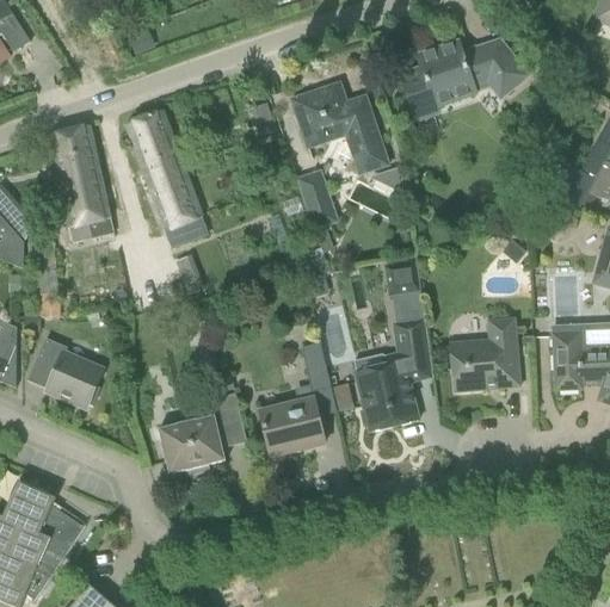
[(31,41),(4,0),(0,0),(0,33),(4,31),(16,50),(31,41)]
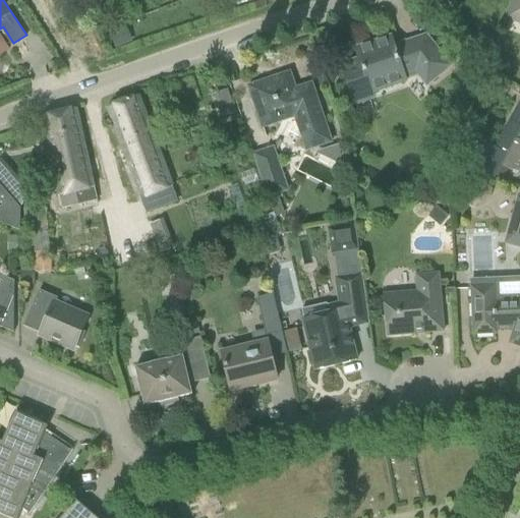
[(511,0),(506,16),(519,21),(519,0),(511,0)]
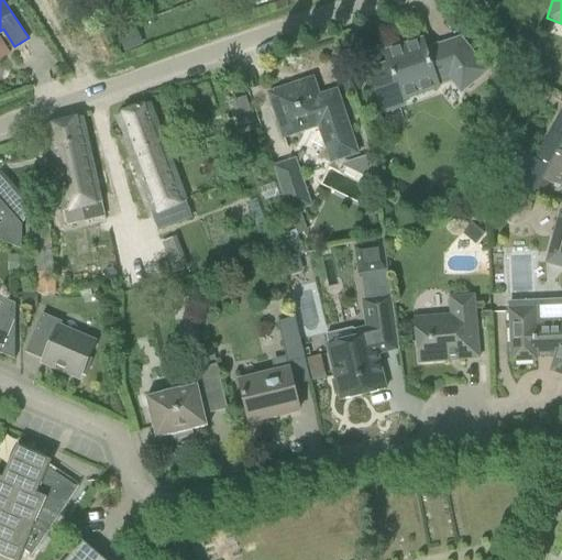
[(0,35),(0,58),(11,52),(0,35)]
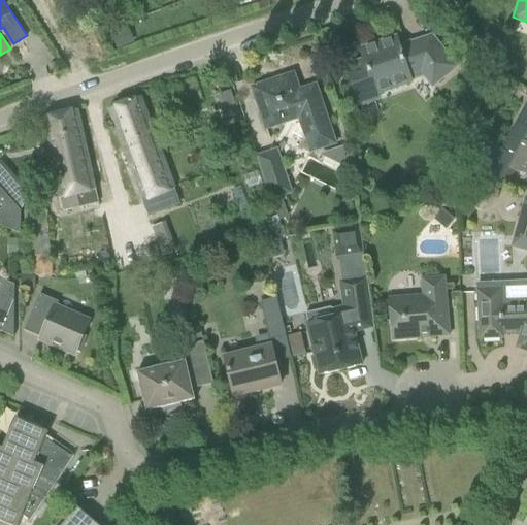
[(364,58),(347,64),(356,92),(373,86),(375,92),(379,91),(412,79),(426,74),(433,84),(455,65),(432,35),(414,41),(400,45),(397,36),(361,48),(364,58)]
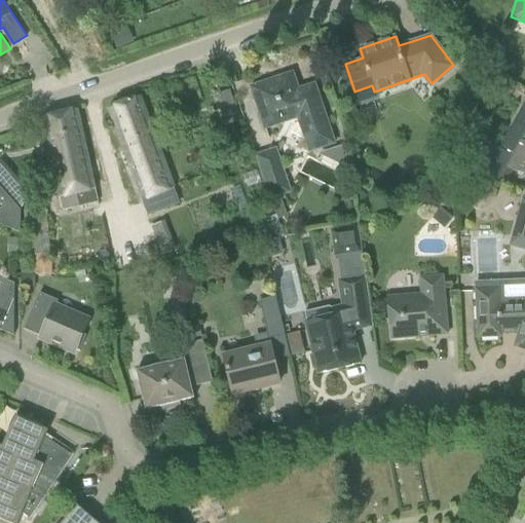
[(309,150),(334,142),(314,82),(298,87),(293,71),(284,74),(286,78),(275,82),(269,79),(251,85),(265,127),(298,116),(309,150)]
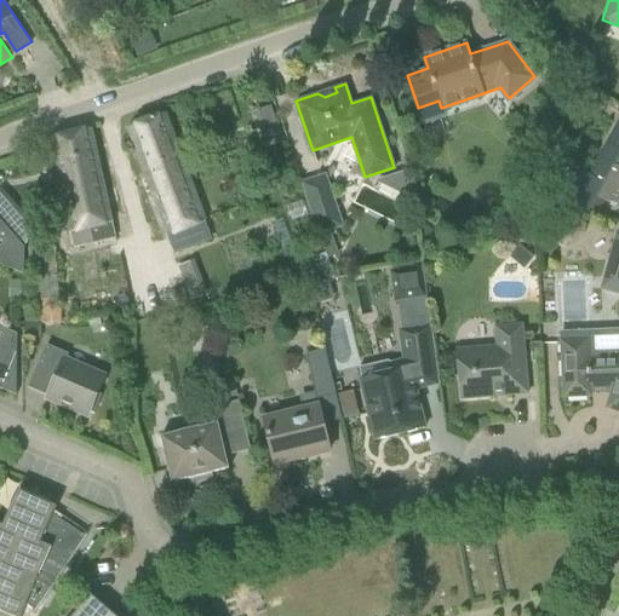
[(165,111),(129,126),(168,234),(205,219),(165,111)]
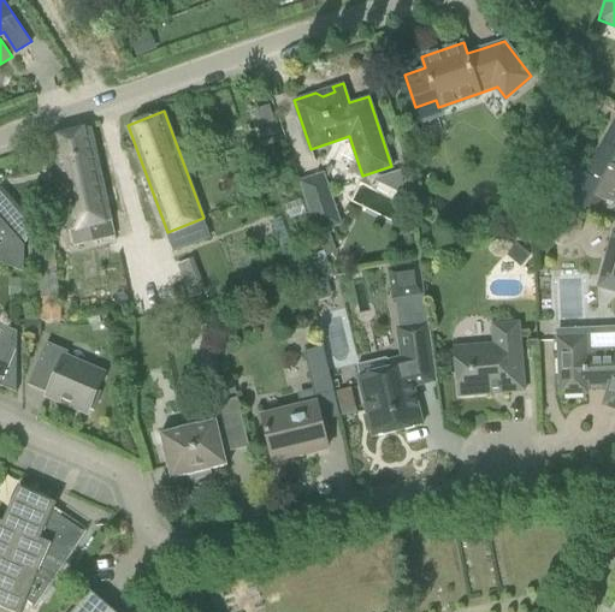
[(273,119),(262,124),(266,134),(266,135),(278,130),(273,119)]
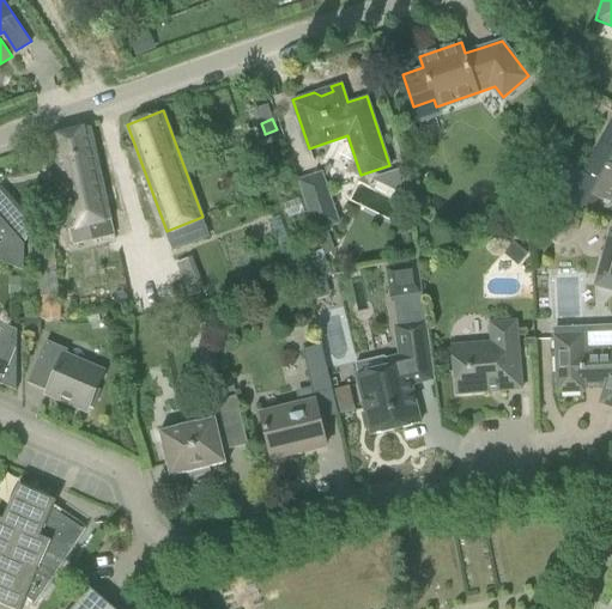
[(611,119),(583,174),(597,181),(604,168),(611,151),(611,119)]
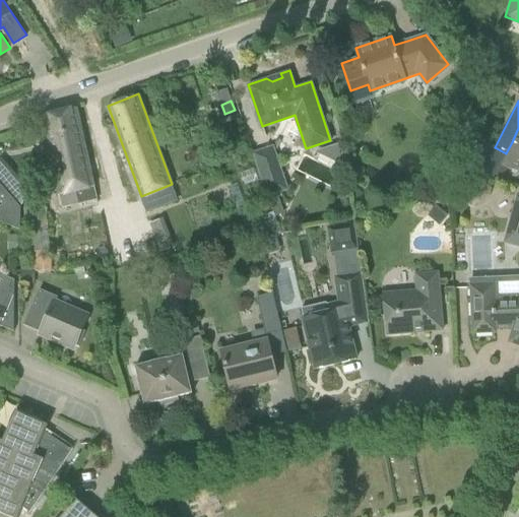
[(77,106),(41,115),(59,194),(76,190),(78,202),(98,197),(77,106)]
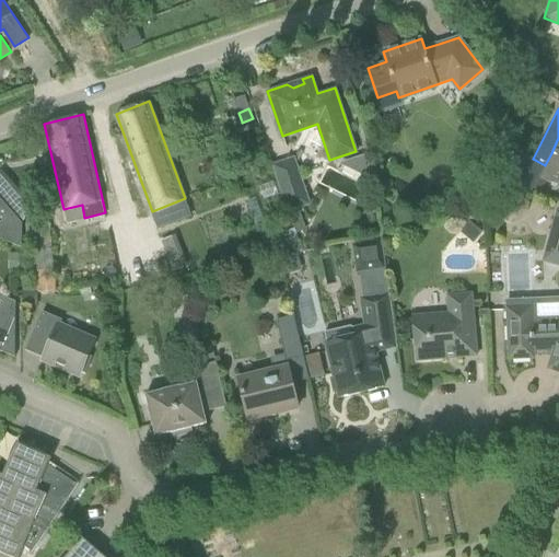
[(306,228),(299,206),(310,202),(294,157),(274,164),(294,227),(295,231),(297,231),(306,228)]
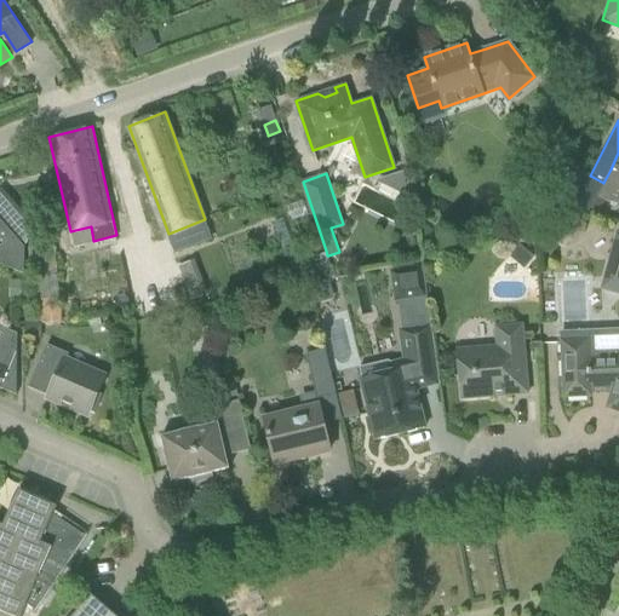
[(22,208),(7,222),(17,232),(32,219),(22,208)]
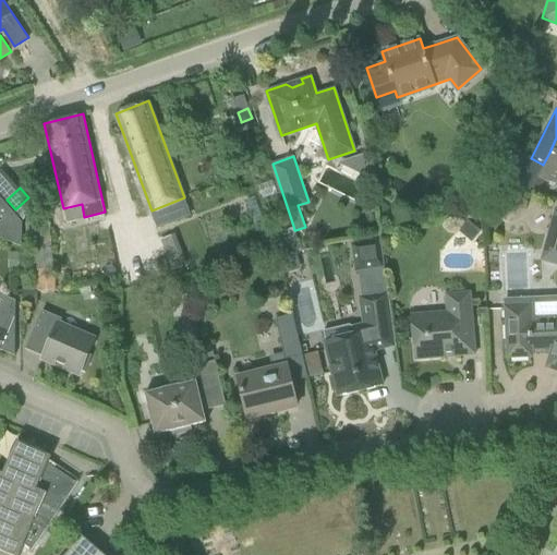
[(0,236),(22,245),(22,220),(0,195),(0,236)]
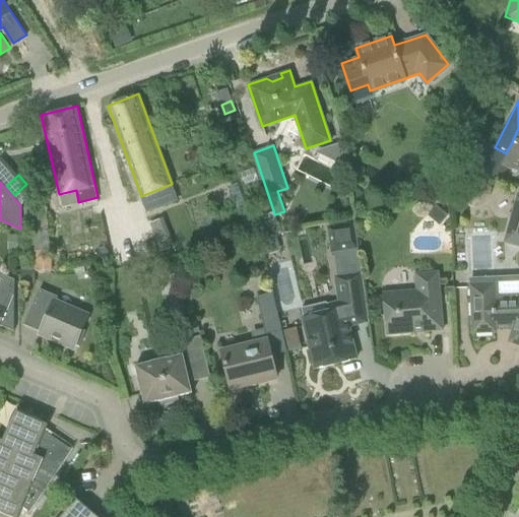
[(518,193),(516,193),(506,229),(518,233),(518,193)]
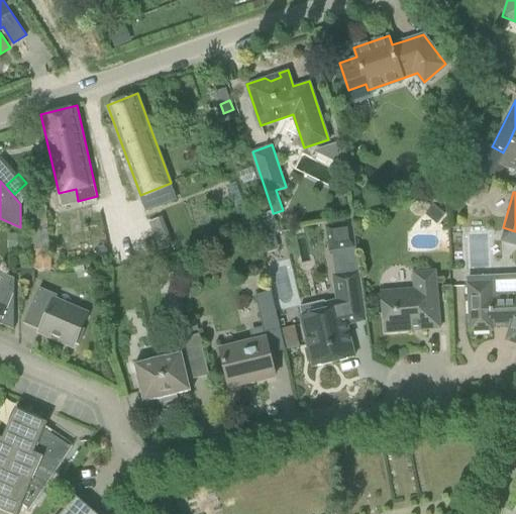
[(433,201),(424,212),(437,223),(445,213),(433,201)]
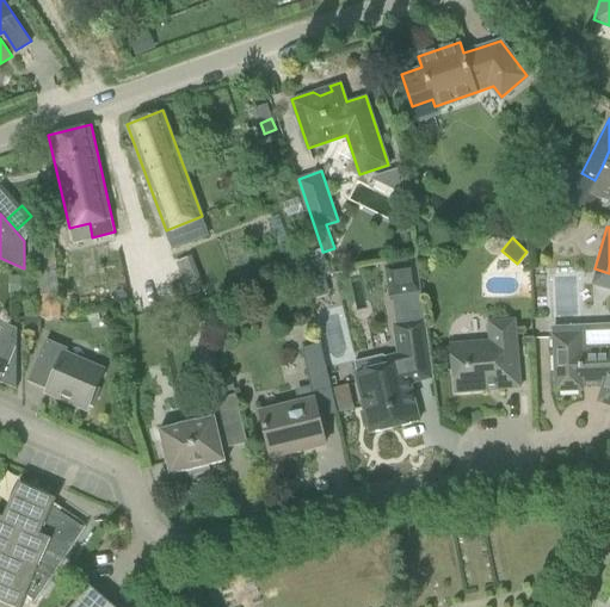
[(28,242),(35,317),(61,317),(56,242),(28,242)]
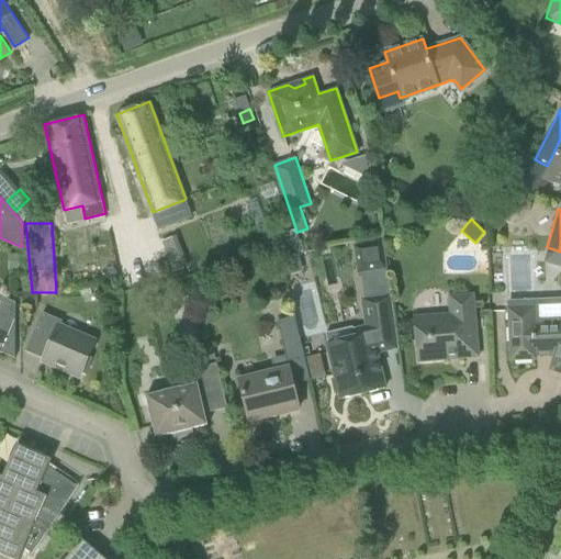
[(296,232),(295,227),(288,231),(295,253),(304,250),(298,232),(296,232)]
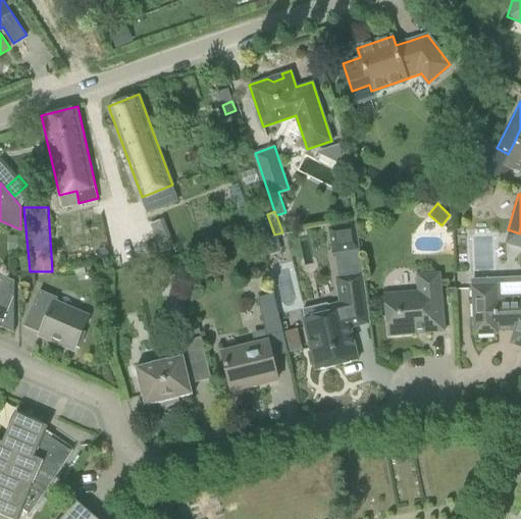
[(163,218),(151,223),(161,251),(174,247),(163,218)]
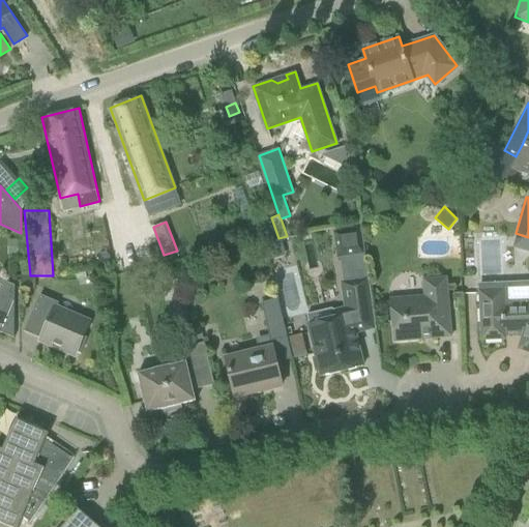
[(361,227),(334,231),(339,256),(365,252),(361,227)]
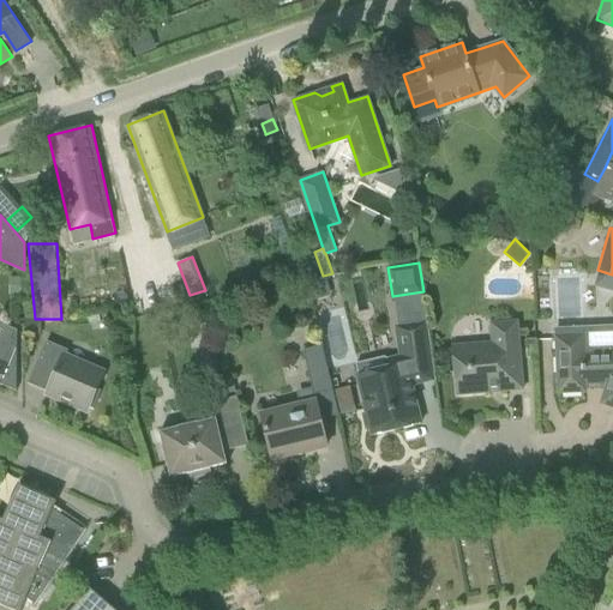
[(10,276),(10,293),(11,293),(20,293),(20,276),(10,276)]
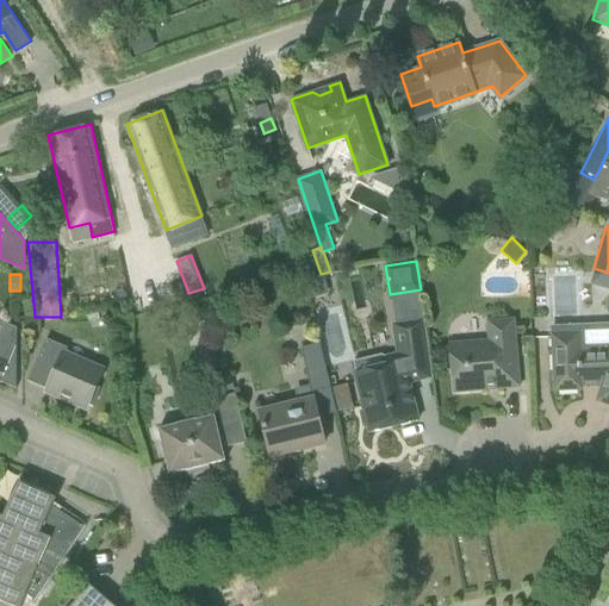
[(0,380),(17,387),(17,326),(0,318),(0,380)]
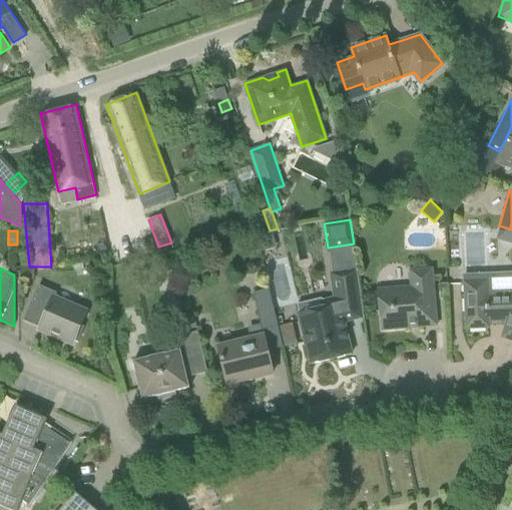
[(21,268),(21,280),(34,280),(35,268),(21,268)]
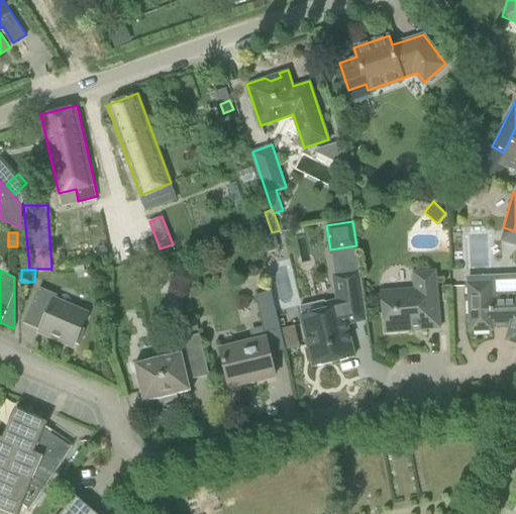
[(385,331),(426,328),(440,326),(435,270),(413,272),(414,288),(382,290),(385,331)]
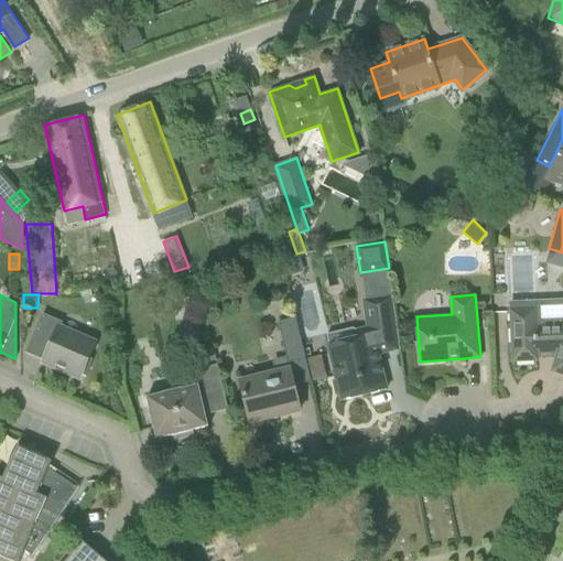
[(368,328),(358,330),(353,326),(326,333),(329,344),(328,344),(342,399),(387,388),(378,354),(400,348),(397,324),(392,295),(364,300),(368,328)]
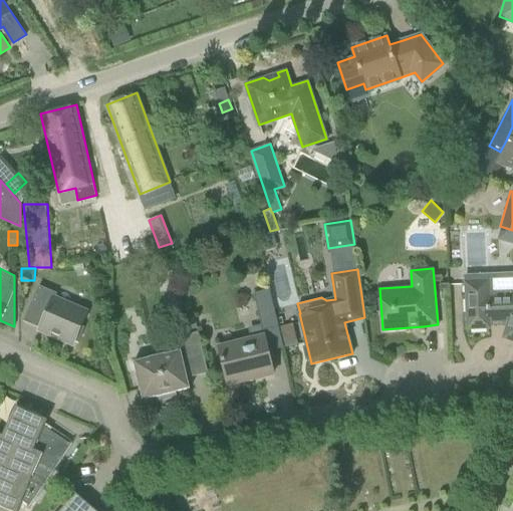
[(481,274),(465,275),(465,280),(467,327),(490,326),(490,324),(490,320),(508,319),(507,324),(503,336),(512,339),(512,275),(486,277),(481,274)]
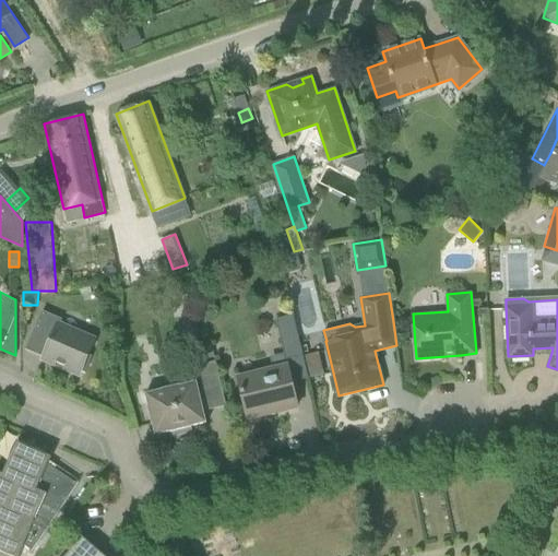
[(95,338),(60,322),(62,318),(43,309),(25,347),(43,355),(42,358),(56,365),(57,362),(64,365),(63,367),(80,375),(81,370),(85,371),(92,355),(88,353),(95,338)]
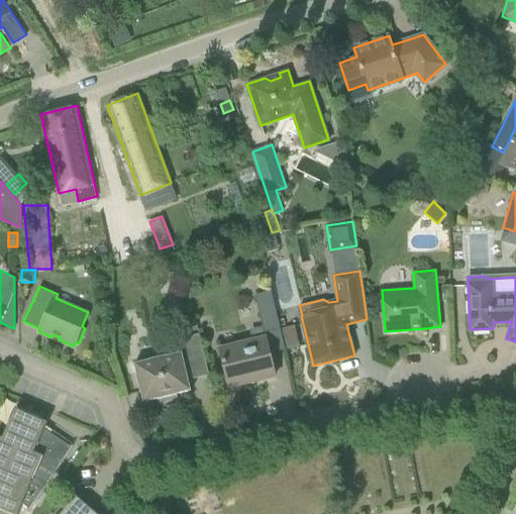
[(264,331),(280,327),(271,290),(254,294),(264,331)]
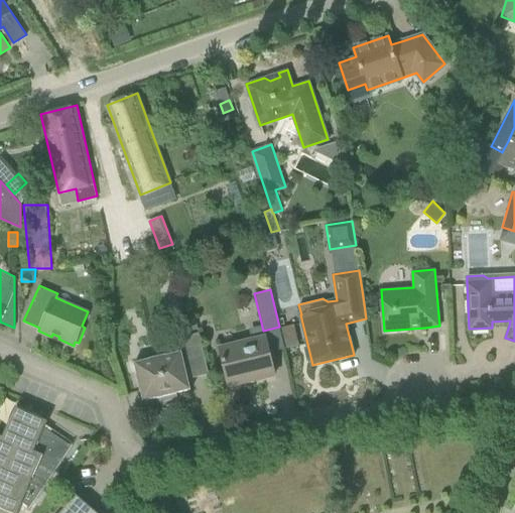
[(196,316),(184,319),(187,333),(199,330),(196,316)]
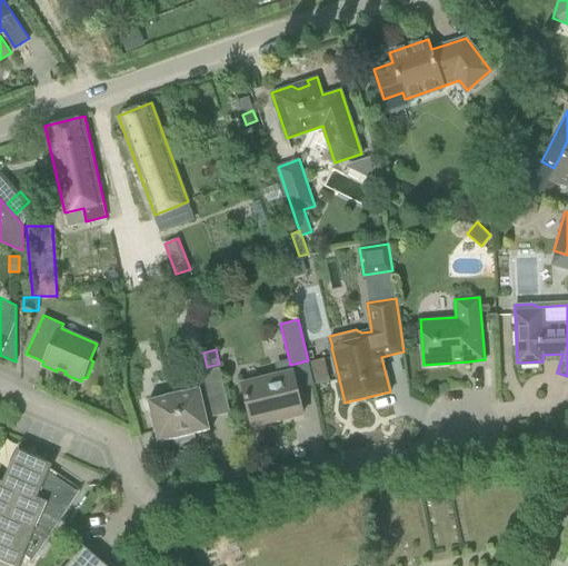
[(325,357),(308,360),(310,370),(314,384),(330,379),(325,357)]
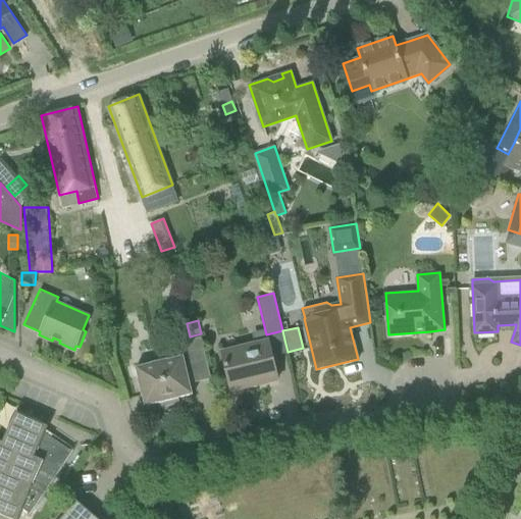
[(136,366),(145,405),(159,402),(160,407),(179,402),(178,397),(193,394),(191,382),(211,377),(201,335),(179,341),(183,355),(136,366)]
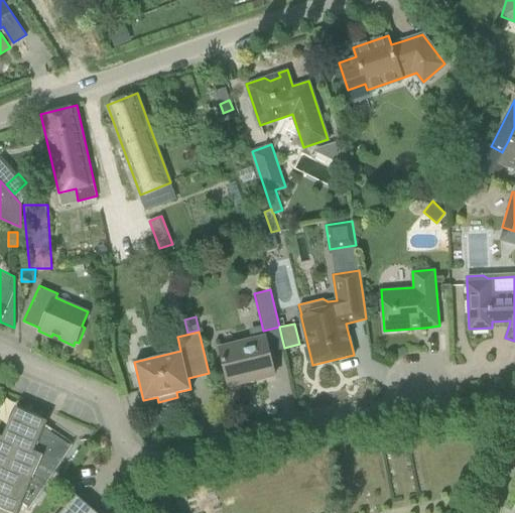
[(265,337),(252,340),(219,348),(229,385),(274,374),(269,352),(265,337)]
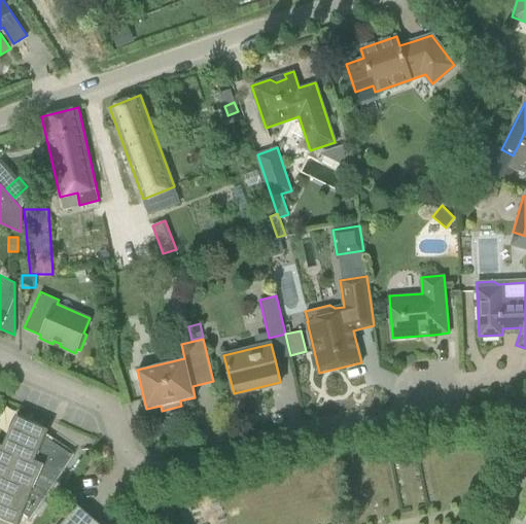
[(0,518),(12,523),(18,523),(23,513),(29,517),(28,518),(29,519),(74,453),(73,452),(71,454),(45,435),(48,429),(15,415),(3,446),(0,444),(0,518)]
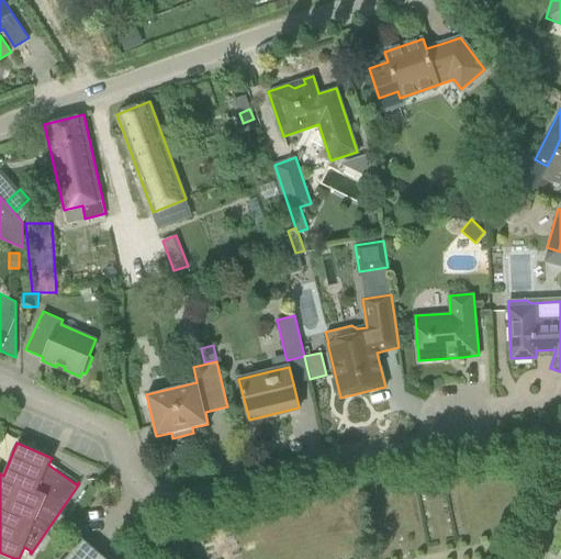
[(105,558),(82,539),(65,558),(105,558)]
